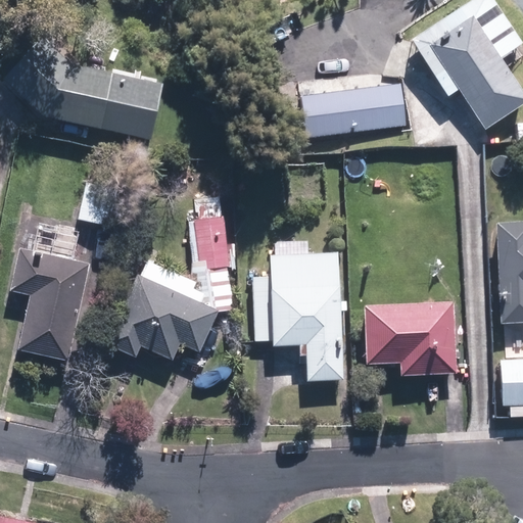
[(522,44),(493,0),(470,0),(412,39),(449,97),(461,90),(485,128),(522,103),(522,84),(507,59),(522,48),(522,44)]
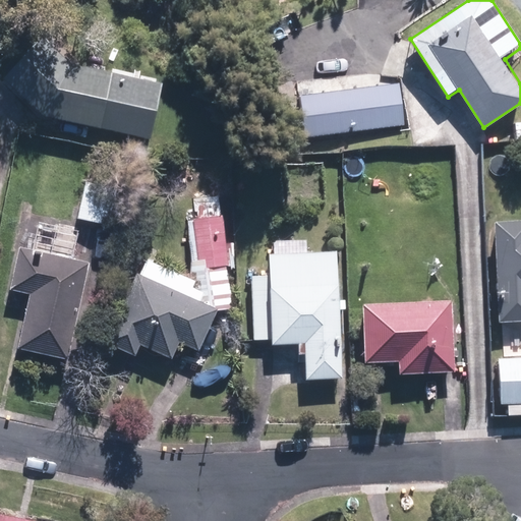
[(9,77),(47,115),(153,139),(156,126),(162,127),(165,106),(162,106),(167,82),(76,64),(53,44),(47,48),(41,43),(9,77)]
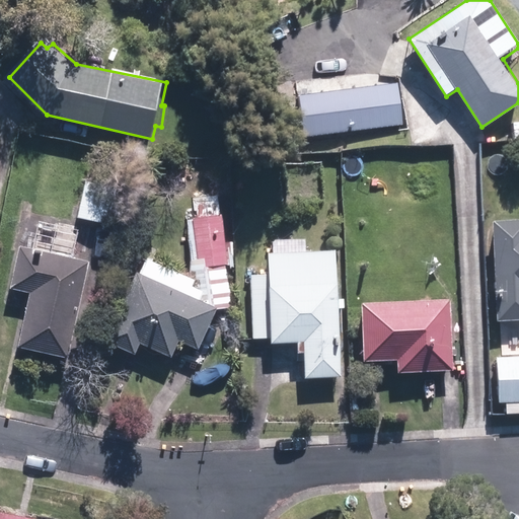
[(399,83),(300,93),(305,136),(403,126),(399,83)]
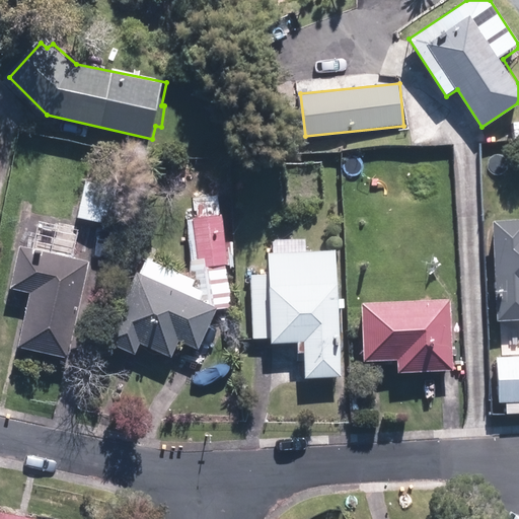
[(101,183),(86,180),(78,218),(108,224),(114,202),(97,199),(101,183)]
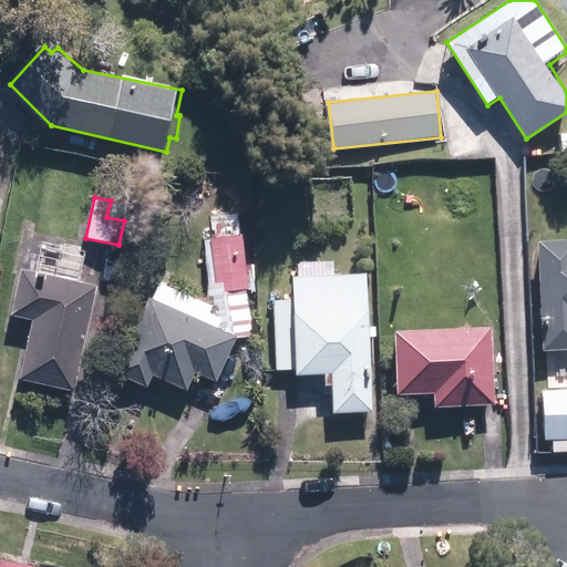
[(247,269),(243,235),(213,238),(217,282),(226,282),(227,292),(236,291),(236,287),(250,286),(249,268),(247,269)]
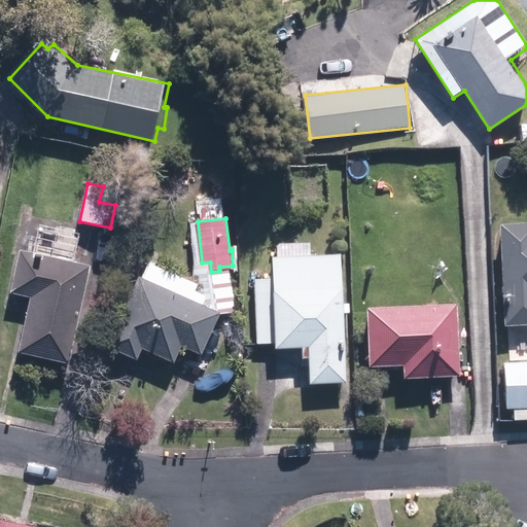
[(526,221),(500,223),(505,324),(526,323),(526,221)]
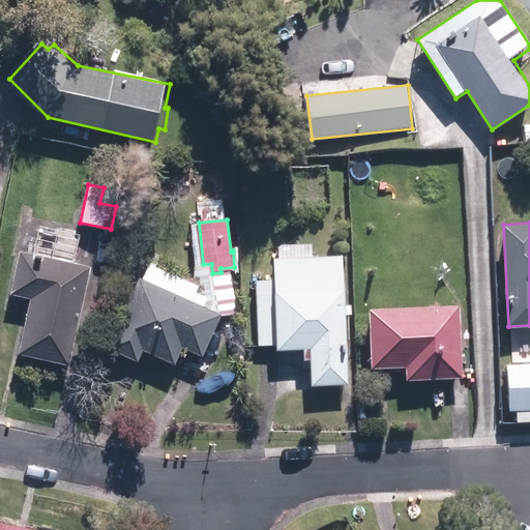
[(258,347),(277,346),(277,350),(305,349),(305,360),(313,360),(313,385),(346,385),(346,363),(344,363),(344,341),(349,341),(348,314),(354,314),(353,302),(347,302),(346,255),(313,255),(313,244),(281,244),(281,259),(276,259),(276,280),(257,280),(258,326),(258,347)]
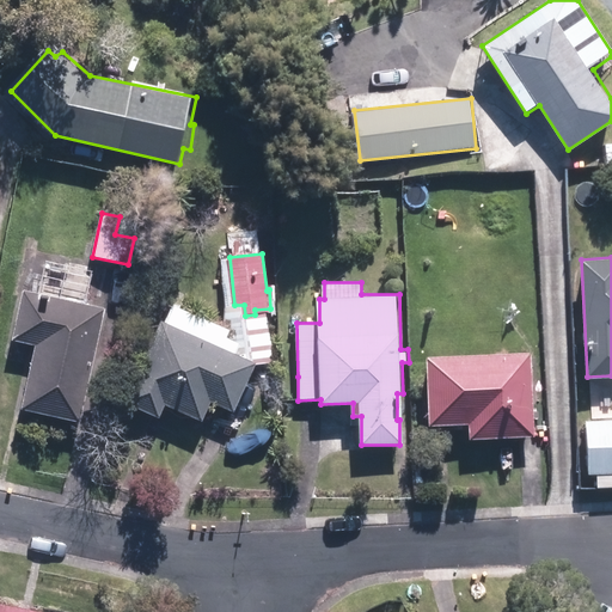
[(81,421),(108,307),(53,295),(49,311),(40,310),(42,294),(26,291),(14,341),(41,346),(26,409),(81,421)]
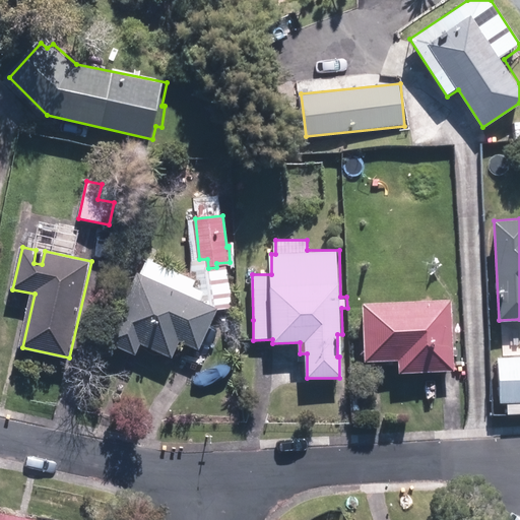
[(197,281),(147,257),(123,308),(126,309),(110,342),(136,355),(142,343),(173,358),(182,340),(200,349),(220,307),(200,297),(203,288),(195,285),(197,281)]
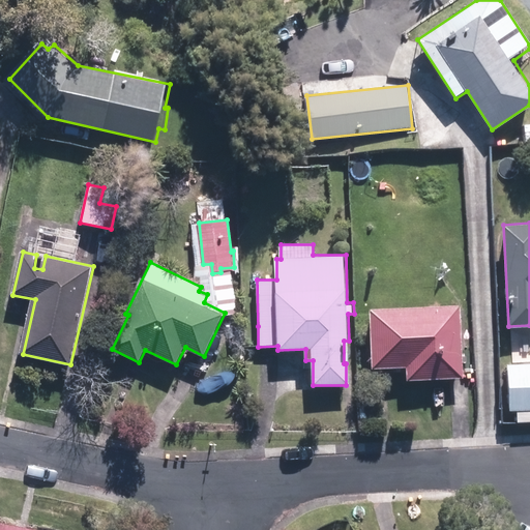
[(373,367),(407,366),(408,380),(463,379),(462,340),(461,304),(371,307),(373,367)]
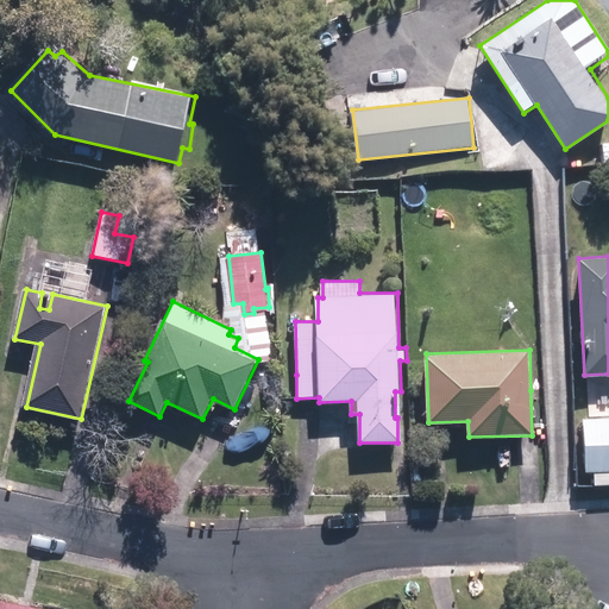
[(608,416),(583,419),(586,472),(608,470),(608,416)]
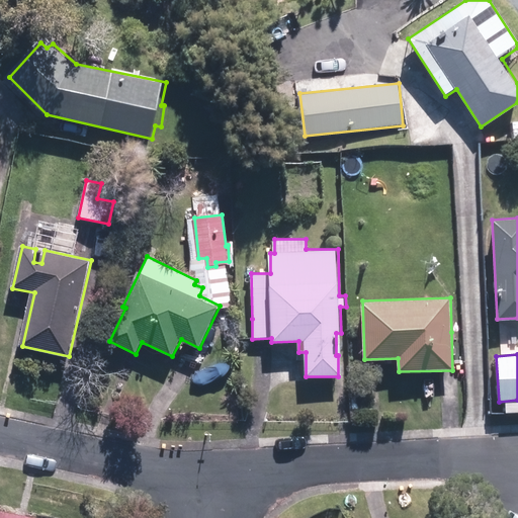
[(0,517),(40,517),(40,516),(0,508),(0,517)]
